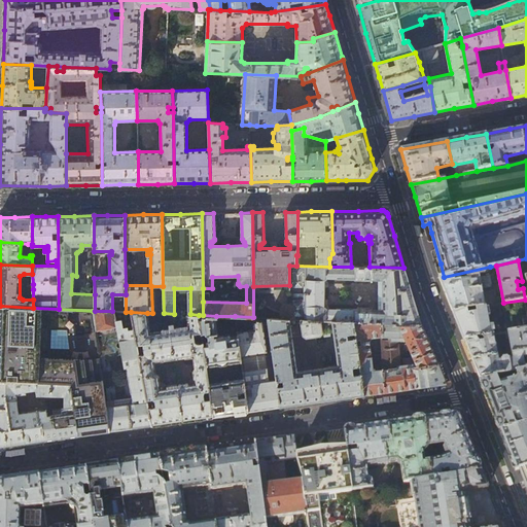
[(329,267),(296,266),(289,266),(289,285),(289,318),(352,322),(421,324),(412,293),(403,268),(370,267),(351,267),(329,267)]
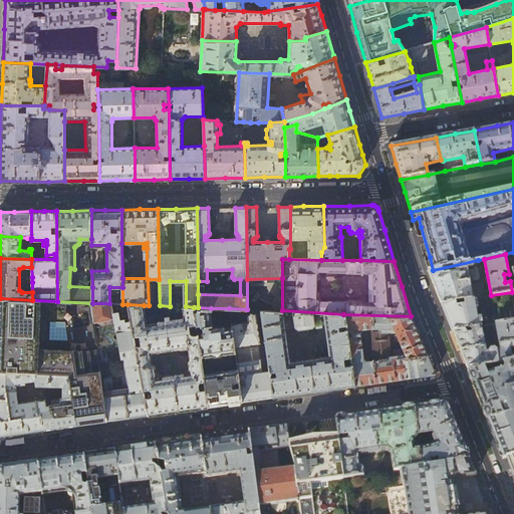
[(478,263),(478,260),(433,270),(429,271),(435,288),(442,304),(473,299),(470,281),(481,279),(479,269),(468,271),(467,267),(477,265),(478,263)]
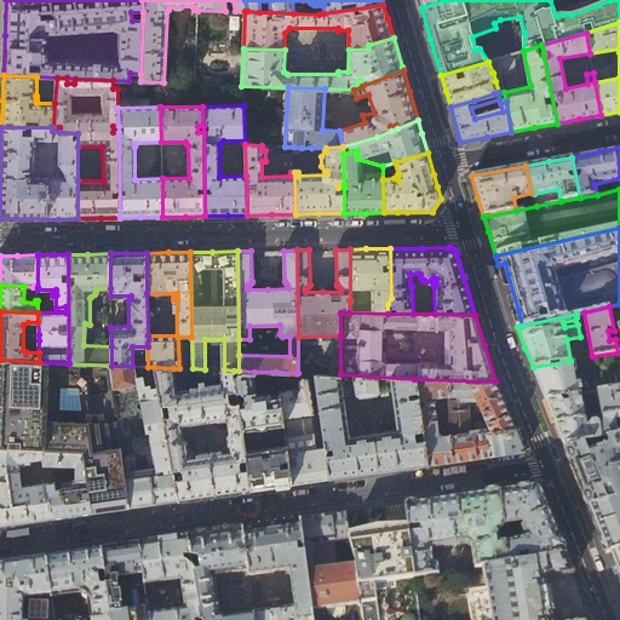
[(126,478),(114,396),(109,366),(69,363),(39,362),(0,360),(0,447),(82,451),(86,478),(87,478),(92,512),(109,510),(130,507),(126,478)]
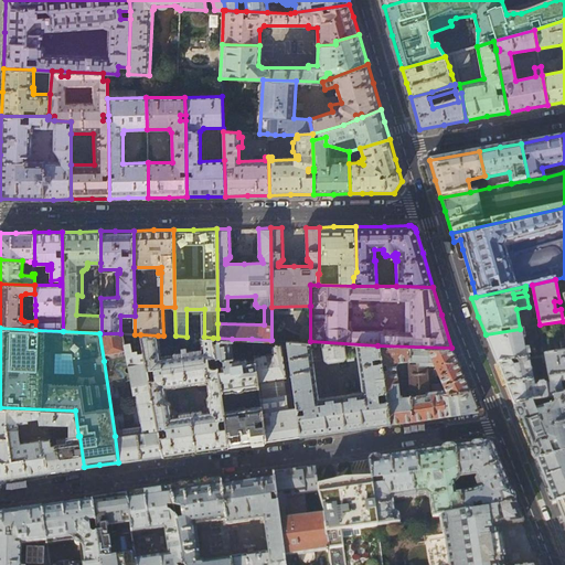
[(521,328),(520,329),(486,334),(489,343),(494,358),(497,364),(528,359),(521,328)]
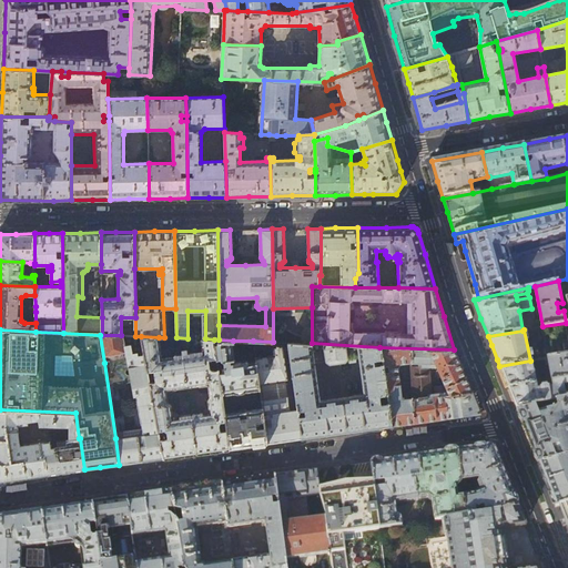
[(121,335),(102,335),(100,335),(104,363),(123,358),(128,362),(133,397),(135,396),(143,435),(115,438),(119,465),(141,462),(163,458),(141,336),(135,336),(121,335)]
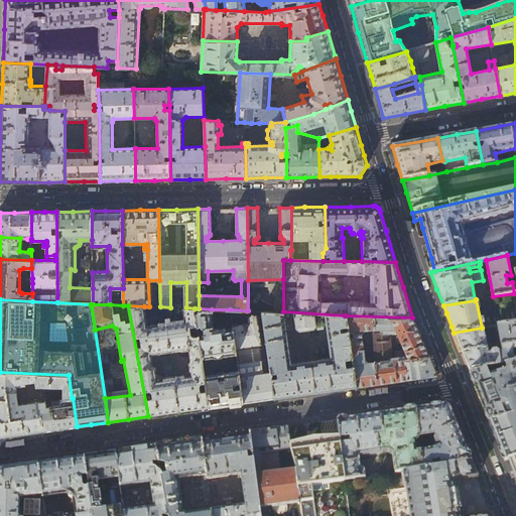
[(144,306),(128,305),(148,416),(172,413),(195,409),(209,407),(204,376),(202,359),(199,339),(199,336),(194,337),(191,335),(190,331),(198,330),(197,326),(195,308),(186,307),(183,307),(185,320),(173,321),(173,320),(169,321),(168,317),(165,318),(166,321),(158,323),(158,325),(146,326),(144,306)]
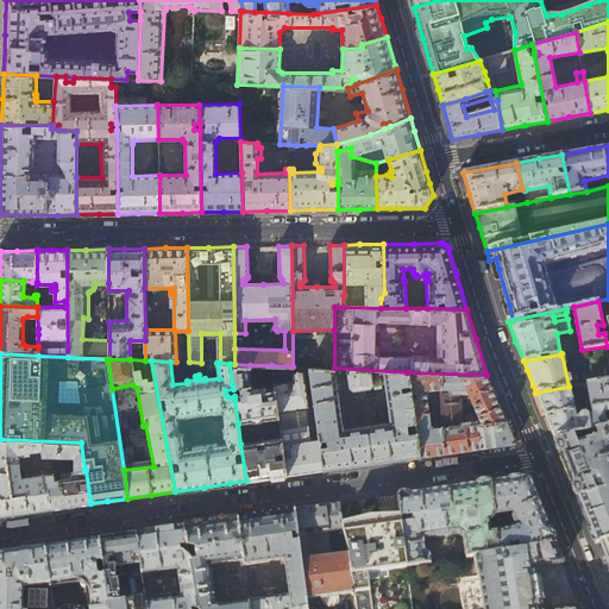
[(250,365),(234,364),(230,364),(232,384),(237,383),(240,388),(240,394),(238,394),(239,399),(234,400),(238,424),(278,418),(275,388),(265,389),(265,388),(264,387),(251,389),(251,385),(253,385),(252,382),(251,383),(249,369),(250,368),(250,365)]
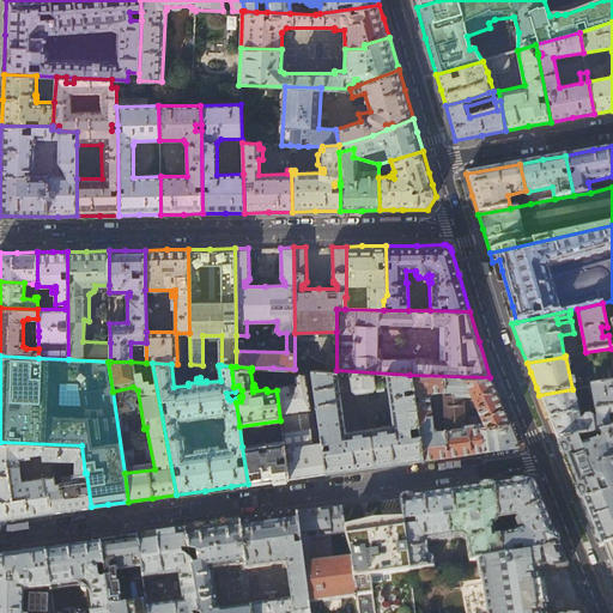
[(304,369),(295,369),(273,368),(277,390),(280,420),(283,441),(285,455),(286,461),(289,479),(303,477),(325,473),(321,443),(311,444),(310,431),(310,430),(310,429),(307,410),(310,410),(304,369)]
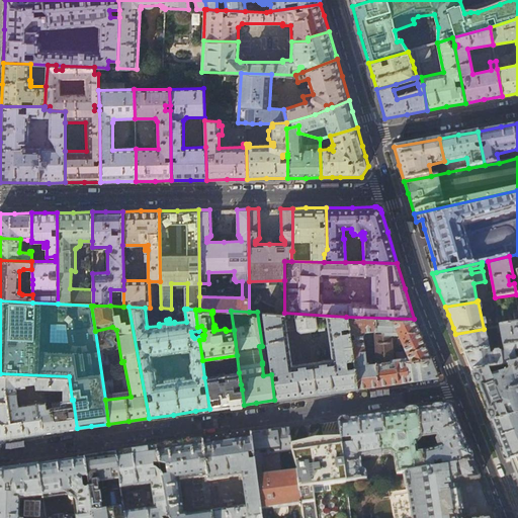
[(346,317),(284,313),(262,313),(269,361),(269,362),(269,363),(271,374),(274,400),(289,398),(337,392),(357,389),(346,317)]
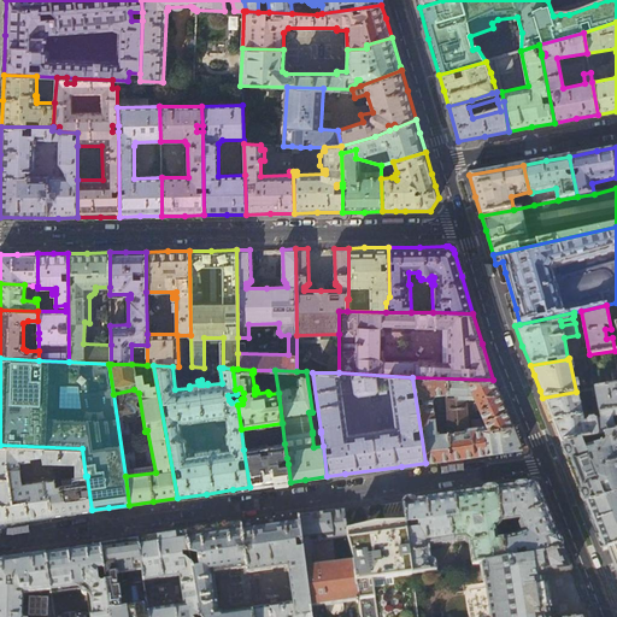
[(412,377),(425,463),(470,456),(487,453),(518,450),(523,448),(504,405),(493,380),(412,377)]
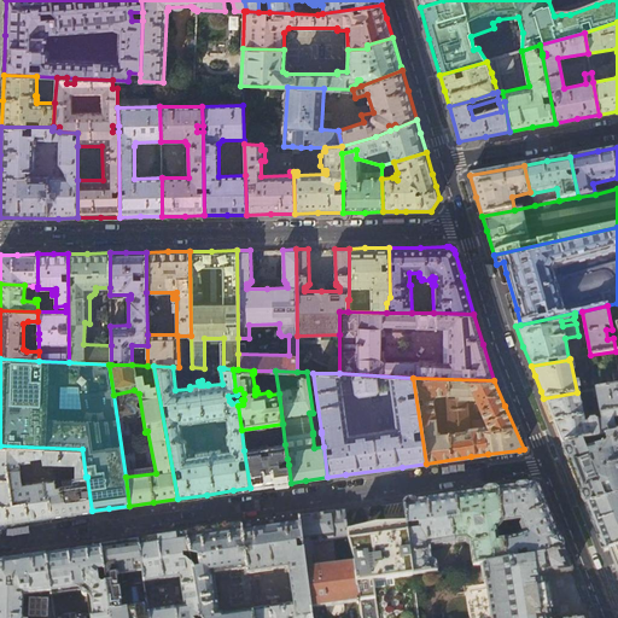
[(617,385),(596,390),(602,421),(598,421),(596,421),(595,420),(595,419),(594,419),(594,418),(593,418),(593,419),(590,420),(589,423),(588,423),(589,424),(584,425),(578,392),(577,392),(543,398),(548,408),(555,429),(563,444),(617,432),(617,385)]
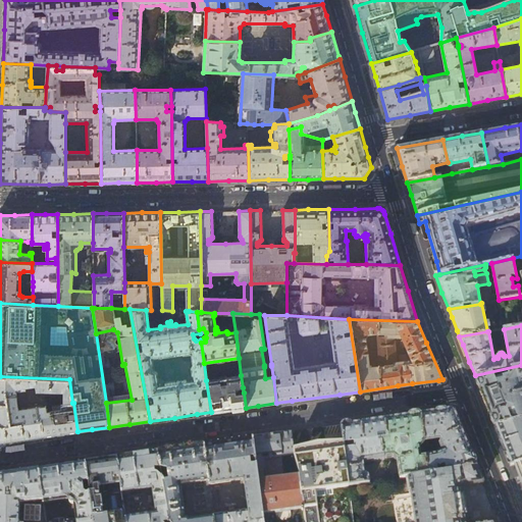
[(521,365),(475,375),(479,387),(489,413),(494,426),(521,418),(521,365)]
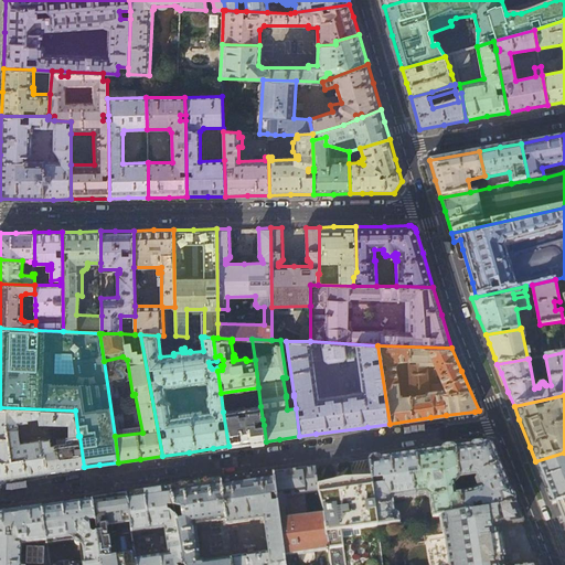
[(260,406),(223,412),(228,446),(245,444),(266,441),(264,425),(255,426),(255,423),(257,422),(258,420),(263,419),(260,406)]
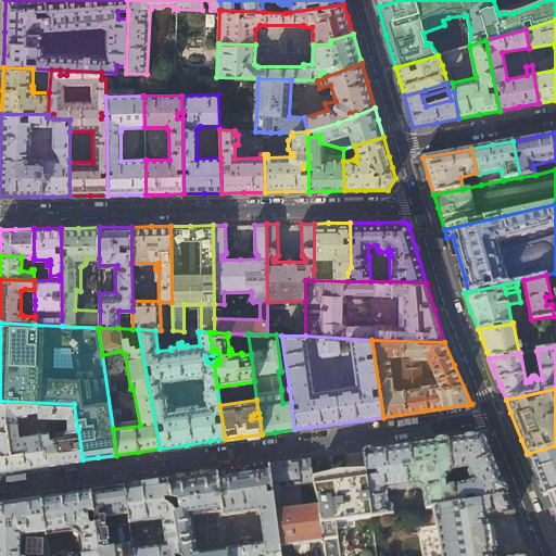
[(55,432),(77,429),(74,404),(0,401),(0,470),(23,468),(47,465),(46,453),(59,451),(55,432)]
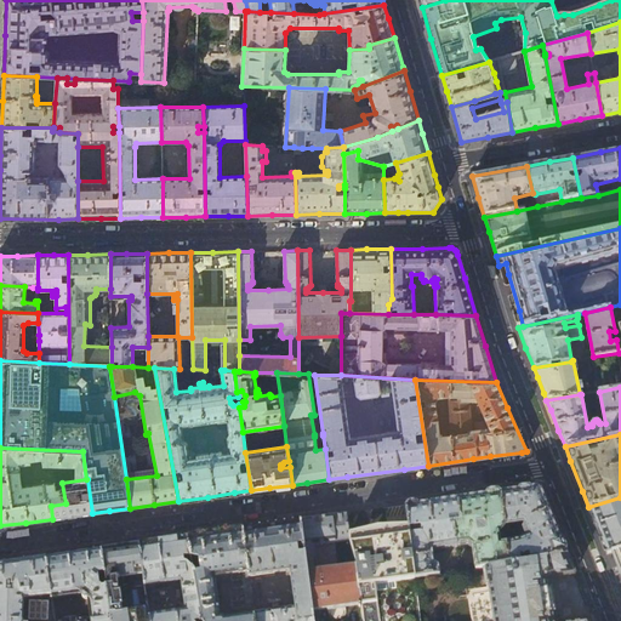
[(92,513),(87,479),(86,479),(62,483),(66,503),(51,506),(52,519),(72,517),(92,513)]
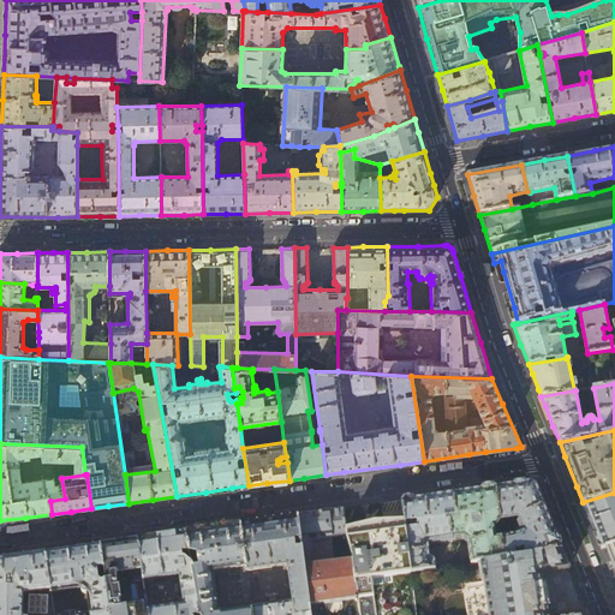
[(495,487),(500,521),(518,519),(519,523),(518,525),(519,527),(520,530),(523,531),(523,532),(514,535),(501,537),(503,559),(517,556),(517,551),(524,550),(526,555),(562,549),(554,531),(542,499),(535,482),(533,482),(495,487)]
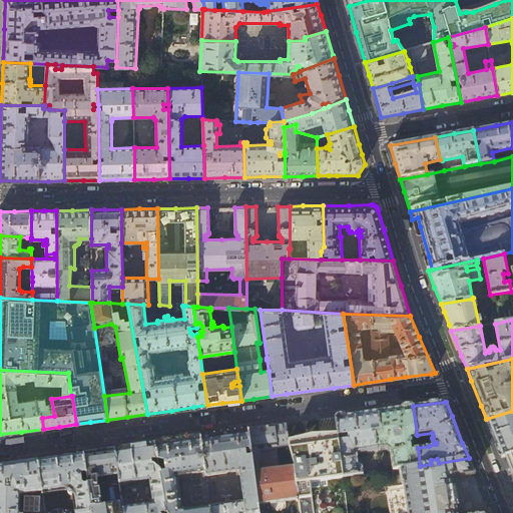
[(394,409),(378,411),(380,427),(376,428),(377,434),(375,435),(378,452),(379,451),(379,450),(388,449),(388,450),(389,451),(390,452),(393,470),(399,469),(420,466),(418,448),(413,448),(412,440),(415,438),(416,437),(417,435),(413,406),(394,409)]
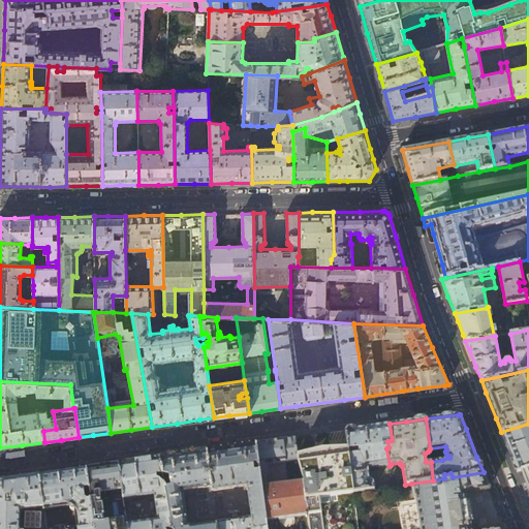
[(346,431),(348,449),(348,453),(354,450),(354,449),(359,448),(360,452),(355,452),(355,455),(349,456),(353,492),(375,489),(374,481),(373,480),(372,479),(370,479),(369,468),(379,466),(379,467),(380,467),(390,466),(386,448),(389,447),(387,441),(392,440),(390,424),(371,427),(346,431)]
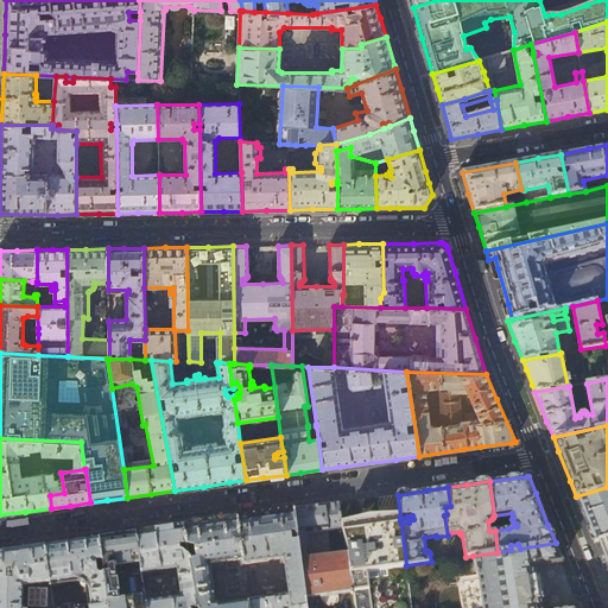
[(607,487),(576,496),(583,515),(594,543),(607,538),(607,487)]
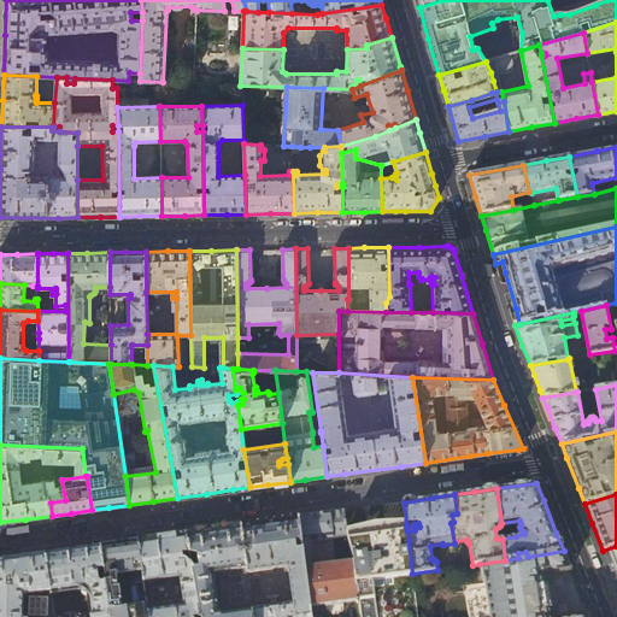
[(321,513),(299,517),(303,544),(347,538),(347,533),(344,511),(321,513)]
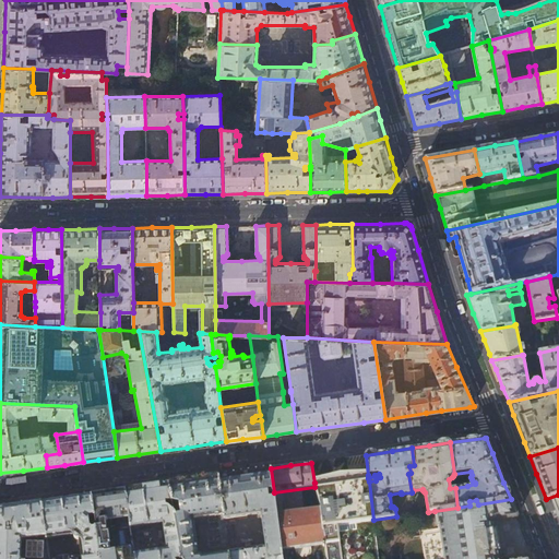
[(246,472),(218,476),(221,494),(227,492),(228,500),(222,501),(224,514),(224,519),(262,513),(266,548),(260,548),(260,545),(251,547),(251,549),(228,552),(228,558),(282,558),(282,549),(277,515),(274,492),(271,468),(246,472)]
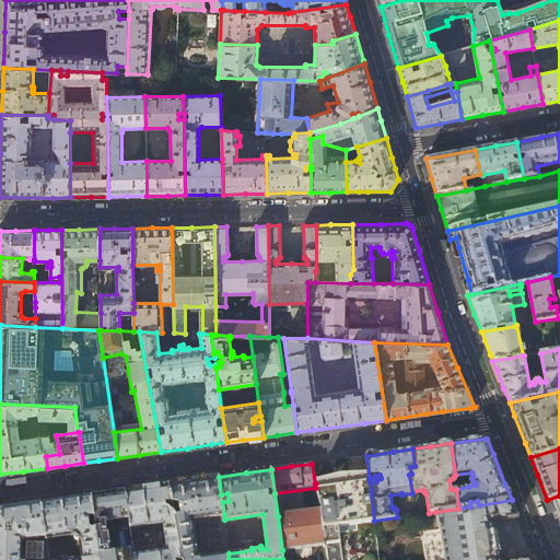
[(370,482),(369,479),(369,476),(358,477),(328,481),(315,483),(315,488),(321,510),(325,545),(326,559),(378,559),(374,521),(370,482)]
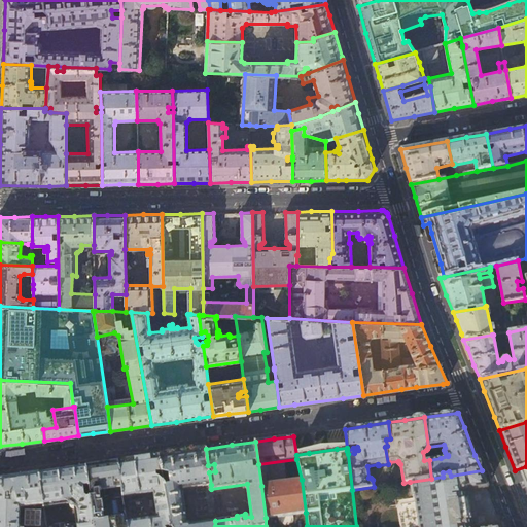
[(180,452),(160,455),(162,471),(169,473),(169,476),(163,477),(171,526),(215,526),(215,521),(191,525),(189,523),(186,523),(181,489),(211,485),(209,472),(208,465),(206,449),(180,452)]
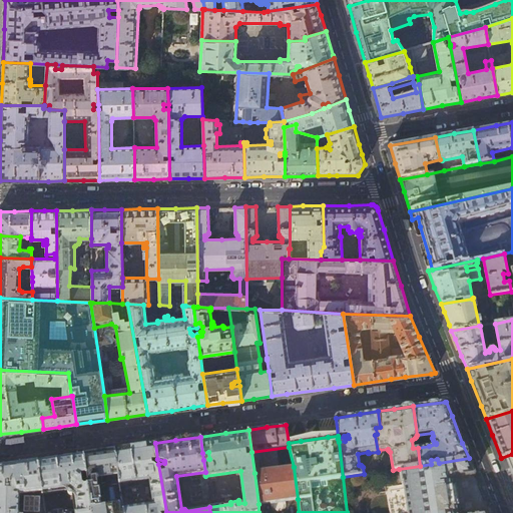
[(135,446),(114,449),(119,483),(149,479),(153,504),(122,508),(123,512),(166,512),(158,464),(157,459),(155,443),(135,446)]
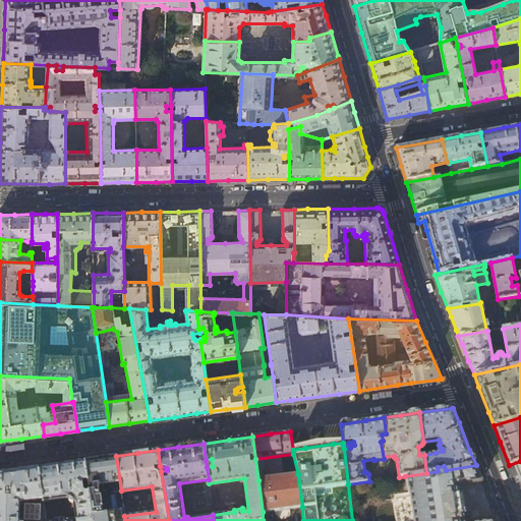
[(101,458),(85,460),(88,480),(90,491),(93,520),(125,520),(124,516),(121,490),(116,456),(101,458)]
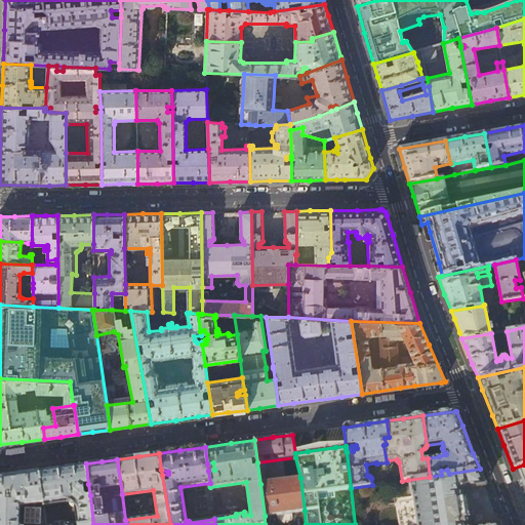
[(61,468),(39,471),(43,503),(43,506),(71,501),(70,503),(71,505),(71,506),(73,506),(75,505),(77,524),(93,524),(90,495),(84,496),(83,484),(88,484),(86,463),(61,468)]
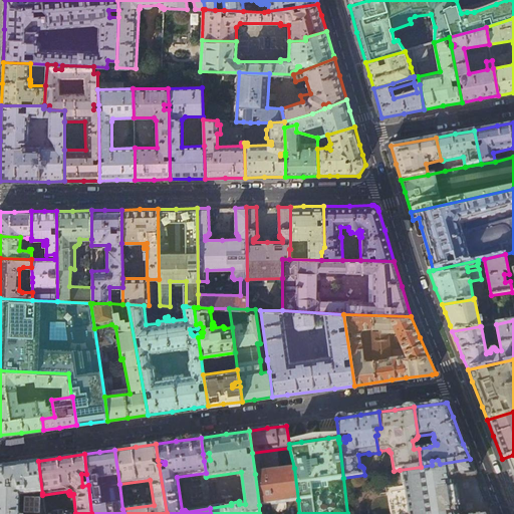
[(421,467),(400,470),(402,483),(406,483),(410,513),(491,513),(489,512),(488,512),(474,513),(461,513),(460,513),(459,507),(460,507),(457,488),(456,487),(455,482),(456,482),(456,481),(457,480),(458,479),(459,479),(459,478),(474,476),(475,476),(475,474),(470,459),(440,464),(432,465),(421,467)]
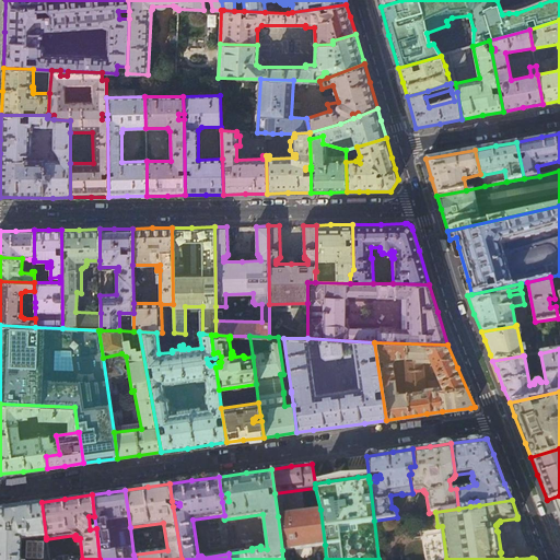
[(42,537),(46,537),(42,502),(20,505),(0,508),(0,559),(49,559),(48,552),(36,555),(36,559),(21,559),(22,551),(28,550),(32,551),(42,550),(43,547),(42,537)]
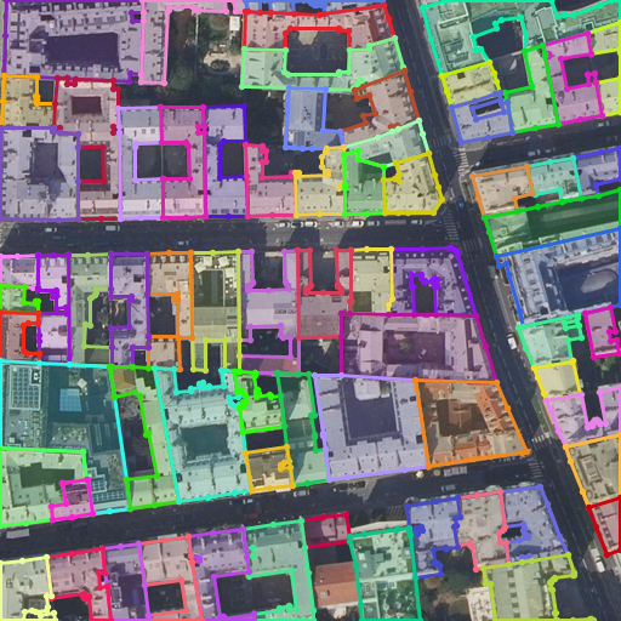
[(355,565),(308,573),(313,610),(329,608),(329,610),(345,608),(345,607),(360,604),(355,565)]
